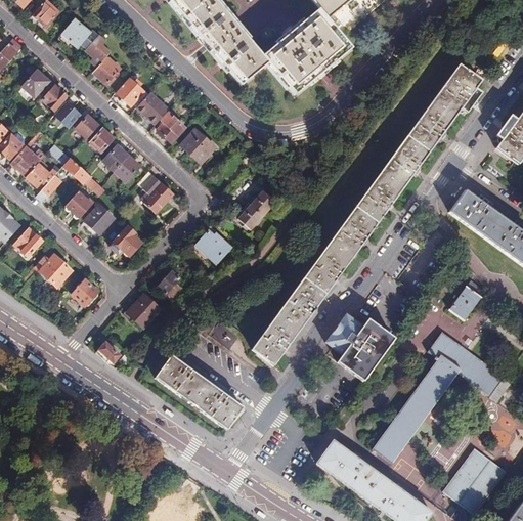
[(49,2),(47,0),(45,0),(33,14),(45,26),(59,11),(49,2)]
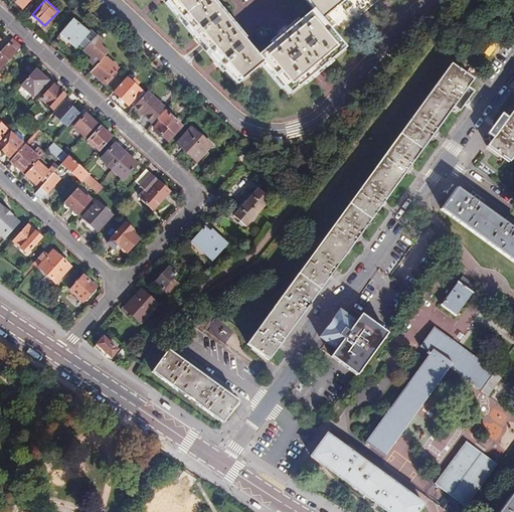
[(170,0),(197,32),(199,36),(209,46),(219,59),(225,66),(229,71),(238,82),(264,61),(259,54),(246,39),(241,32),(229,17),(224,12),(214,0),(170,0)]
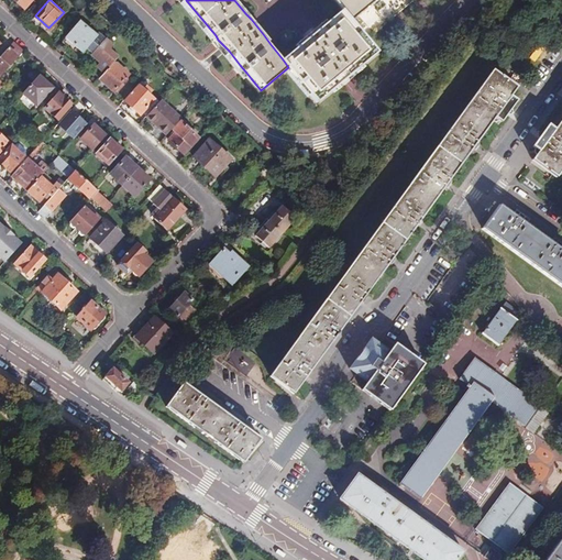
[(335,0),(343,9),(367,36),(389,18),(395,13),(399,9),(409,0),(335,0)]
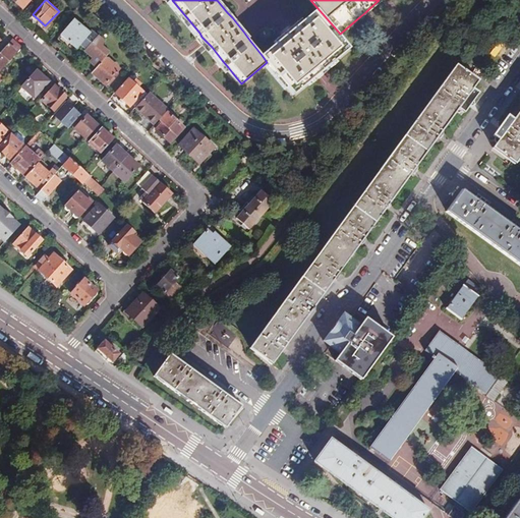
[(282,37),(262,55),(267,62),(294,93),(316,74),(322,70),(327,66),(349,47),(340,34),(318,8),(297,25),(288,33),(282,37)]
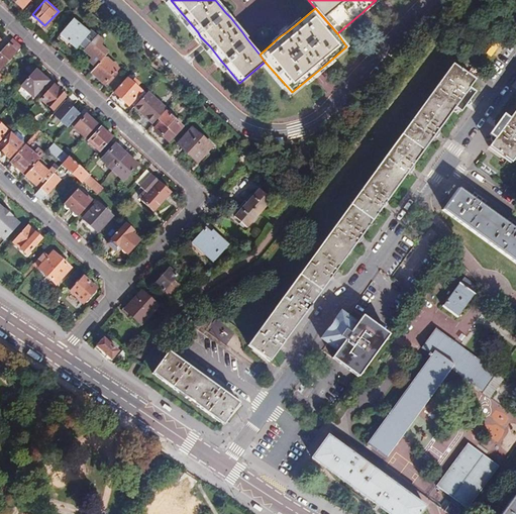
[(85,47),(97,33),(91,28),(89,30),(75,18),(58,36),(67,43),(71,39),(77,44),(78,43),(84,48),(85,47)]
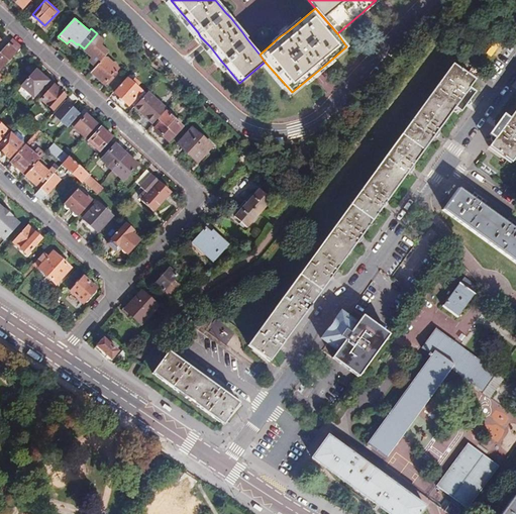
[(103,38),(97,33),(85,47),(92,55),(90,58),(96,65),(106,54),(109,49),(103,44),(103,38)]
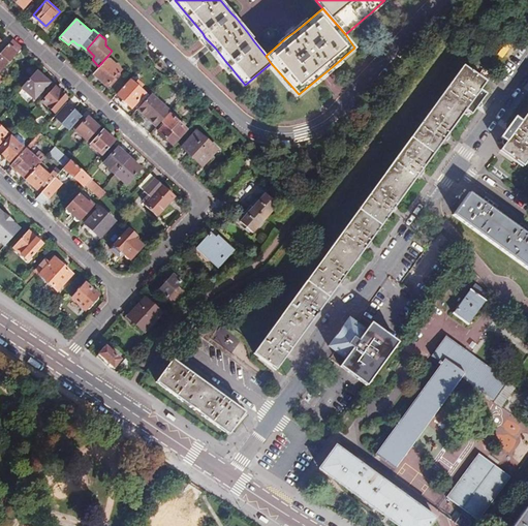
[(23,44),(13,36),(0,51),(0,67),(1,69),(23,44)]
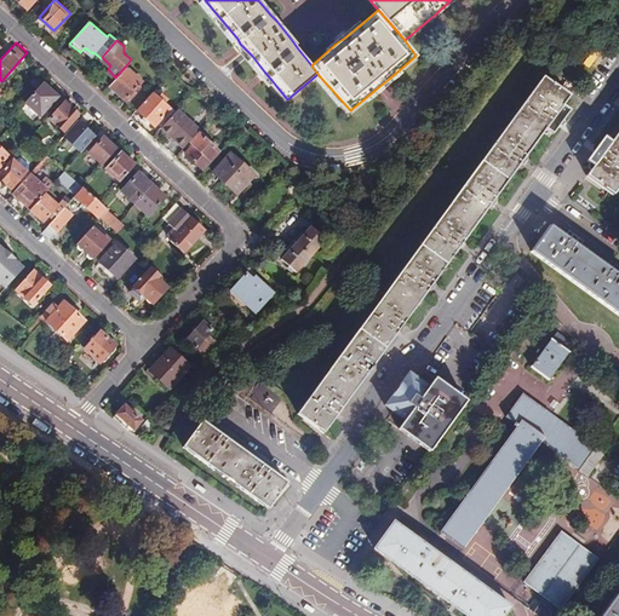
[(87,58),(92,53),(85,47),(80,52),(87,58)]
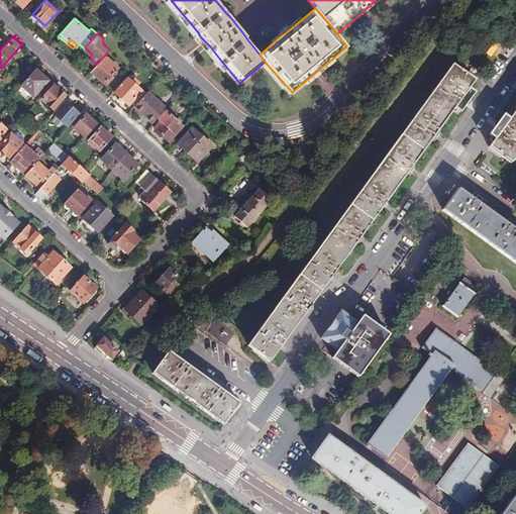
[(106,54),(96,65),(92,69),(106,81),(111,76),(113,78),(118,73),(116,70),(119,67),(106,54)]
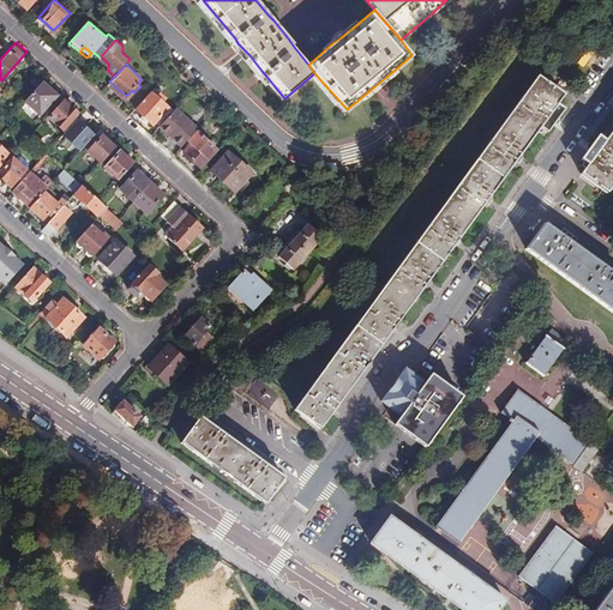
[(296,408),(322,426),(401,318),(426,283),(431,276),(455,242),(461,235),(486,200),(491,193),(516,158),(522,151),(541,124),(548,128),(553,122),(565,106),(559,101),(565,91),(539,73),(296,408)]
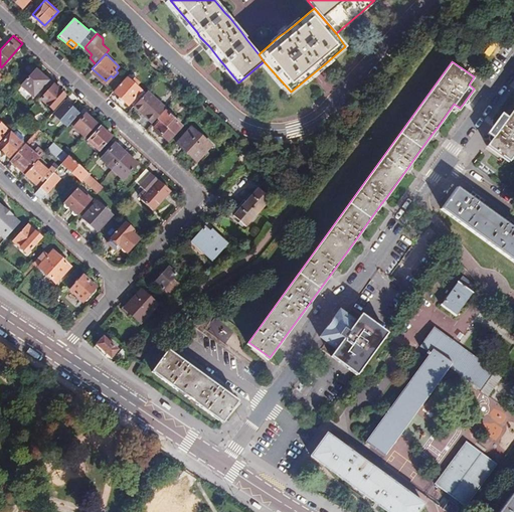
[(36,65),(24,79),(37,92),(49,78),(36,65)]
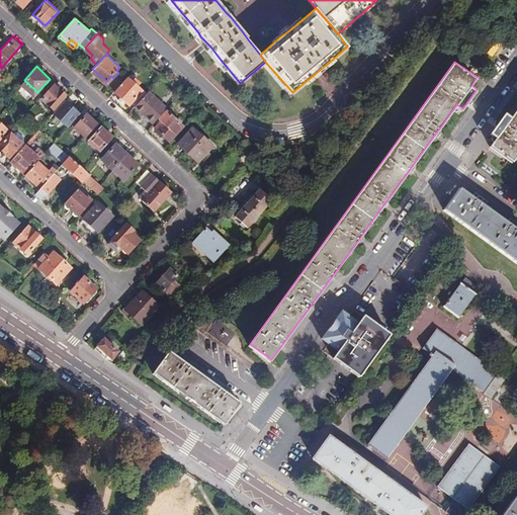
[(127,75),(115,89),(131,103),(143,89),(139,85),(142,81),(136,75),(132,79),(127,75)]
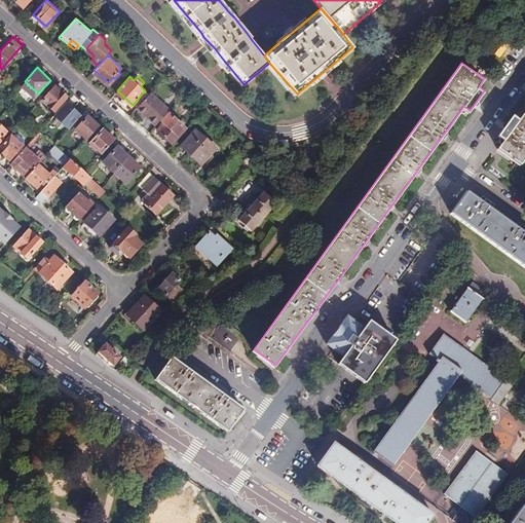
[(57,85),(42,100),(53,110),(67,96),(57,85)]
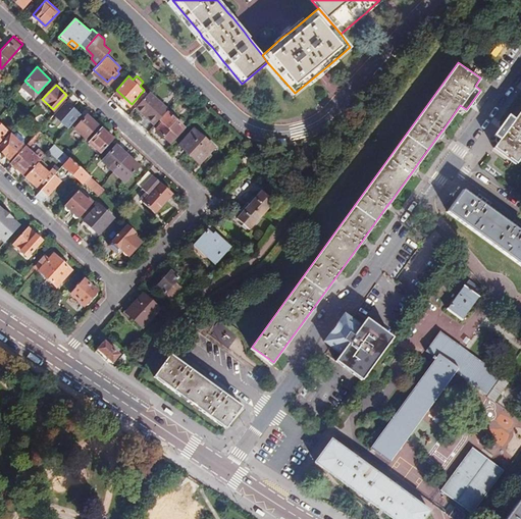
[(132,104),(135,107),(137,104),(148,93),(144,90),(132,104)]
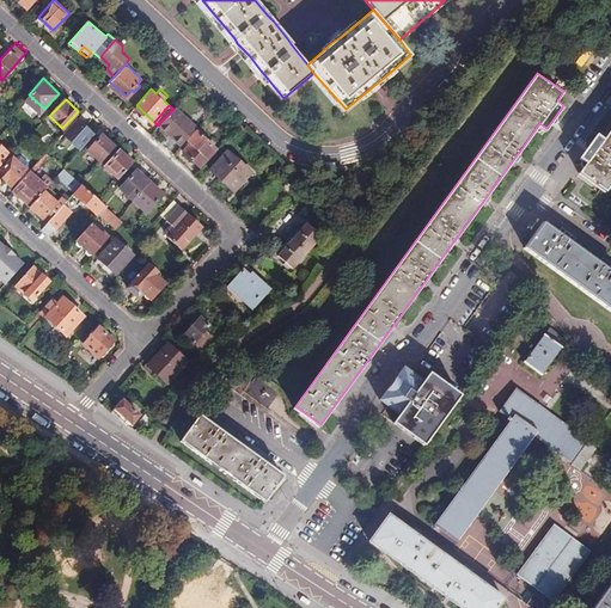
[(176,105),(173,109),(160,122),(183,142),(199,126),(176,105)]
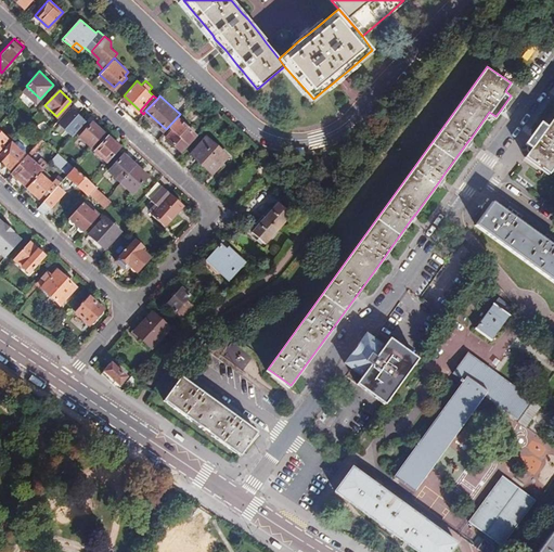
[(46,140),(59,151),(67,142),(58,133),(74,114),(68,107),(42,137),(46,140)]
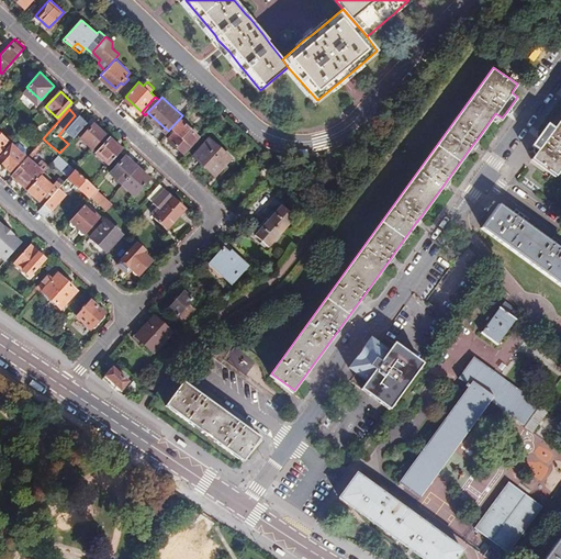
[(186,153),(200,136),(181,119),(174,127),(175,130),(169,137),(186,153)]
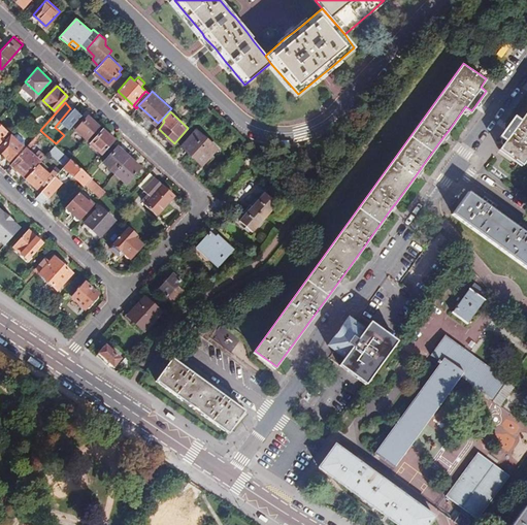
[(526,111),(522,119),(517,115),(514,120),(512,122),(514,123),(517,126),(507,138),(501,146),(519,159),(524,163),(526,159),(526,111)]
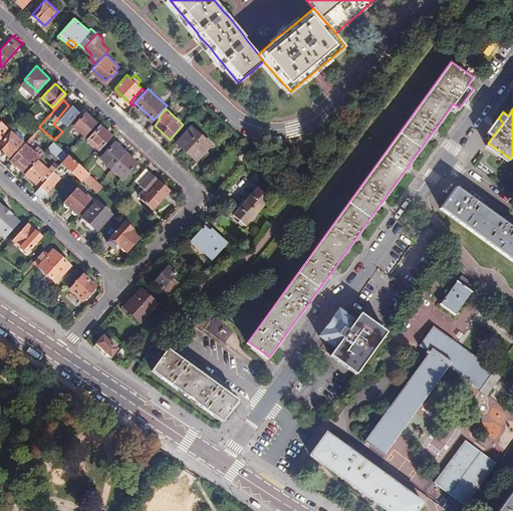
[(74,124),(85,135),(97,121),(95,119),(96,118),(92,115),(91,116),(86,111),(74,124)]
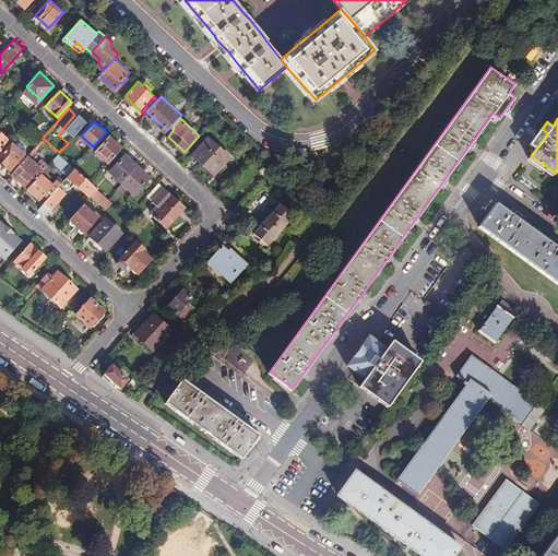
[(544,130),(542,129),(532,142),(535,144),(544,130)]
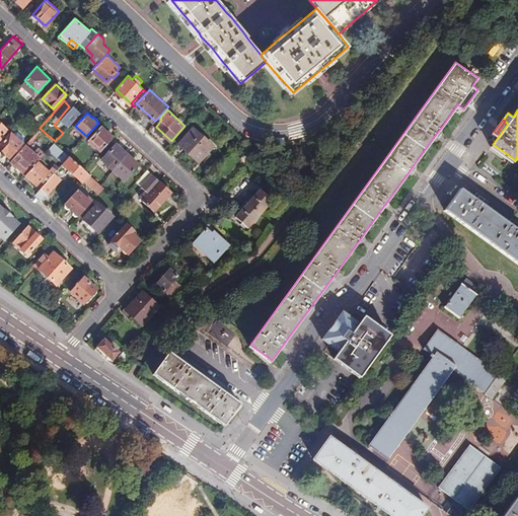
[(0,121),(0,137),(8,128),(0,121)]
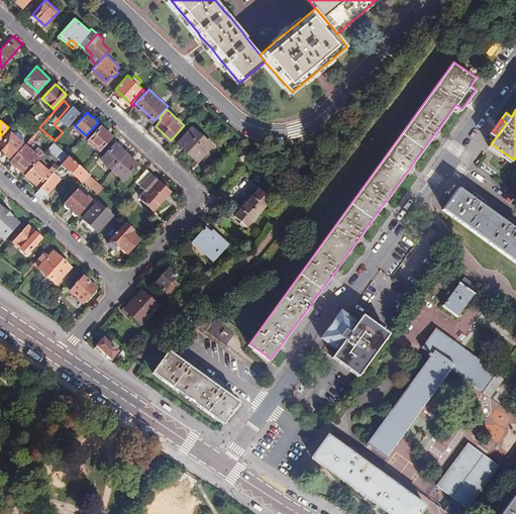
[(503,120),(495,133),(497,135),(506,123),(503,120)]
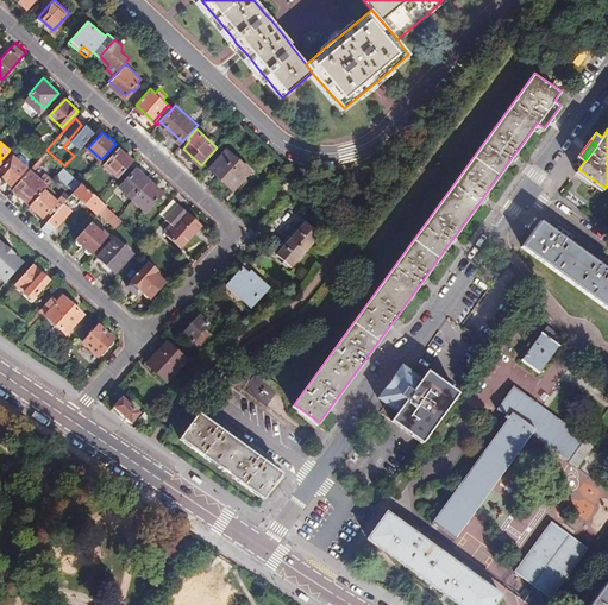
[(105,163),(118,176),(133,159),(132,157),(127,152),(126,153),(120,147),(105,163)]
